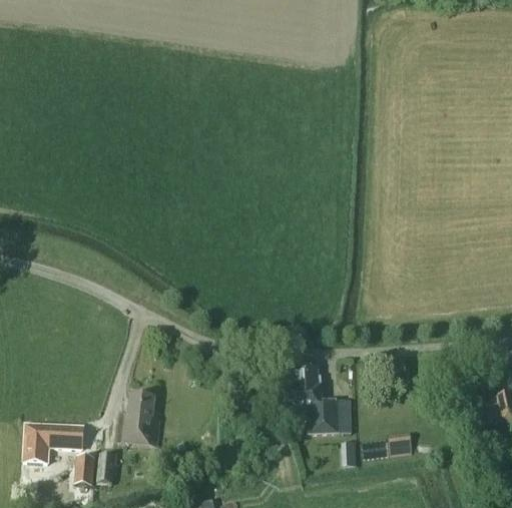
[(290,368),(291,377),(291,383),(284,384),(285,411),(305,410),(306,433),(350,432),(349,399),(337,400),(336,399),(319,400),(318,367),(290,368)]
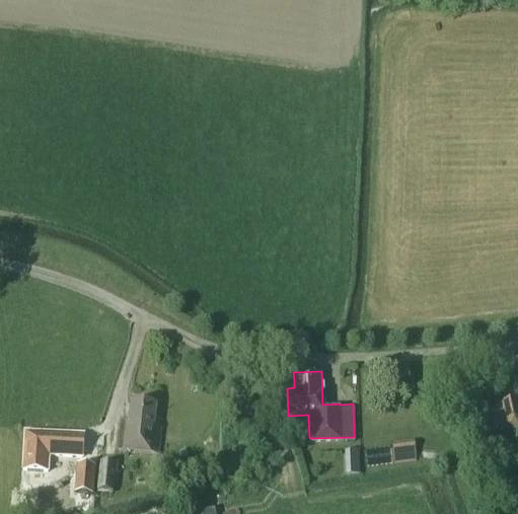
[(488,401),(493,429),(517,424),(517,405),(516,395),(488,401)]
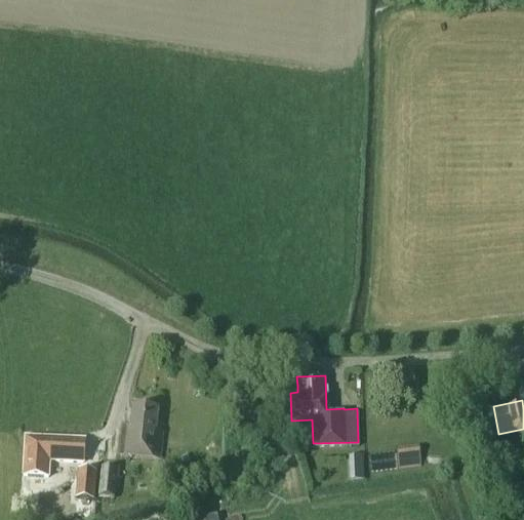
[(157,454),(160,429),(154,428),(156,405),(130,402),(128,424),(121,423),(118,450),(157,454)]
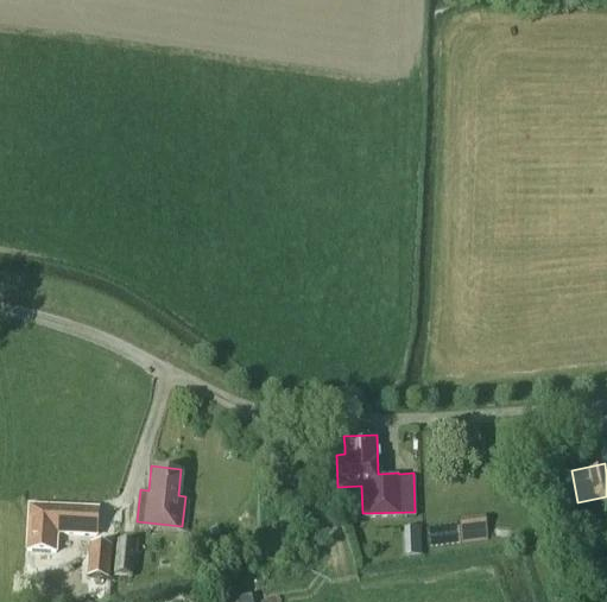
[(94,506),(38,504),(27,502),(24,546),(56,549),(57,527),(93,530),(94,506)]
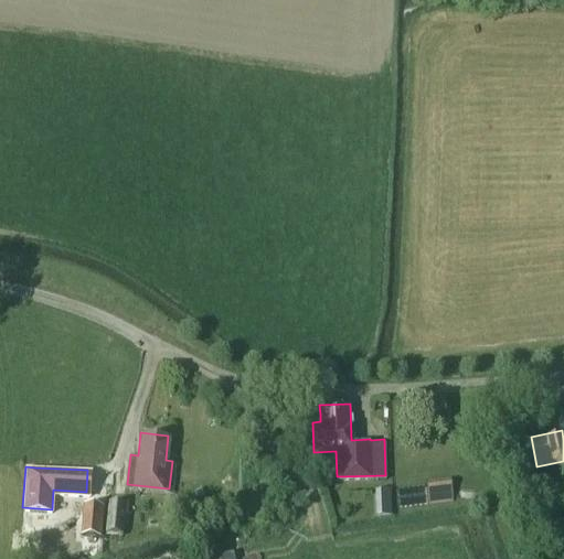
[(435,476),(423,477),(426,500),(438,498),(435,476)]
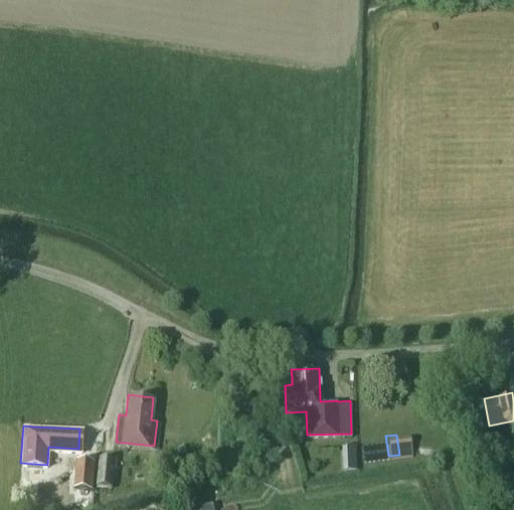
[(349,465),(363,464),(361,440),(348,441),(349,465)]
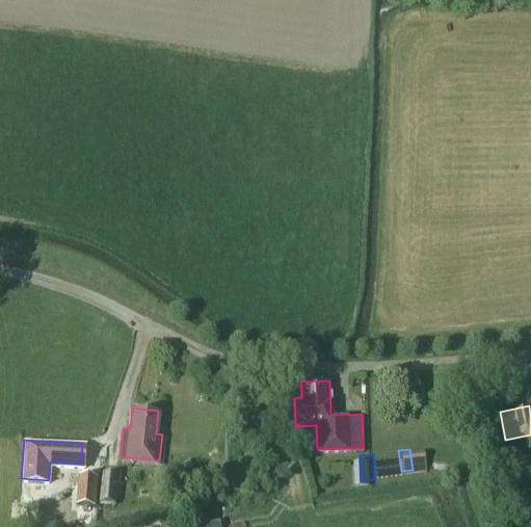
[(101,470),(98,499),(114,501),(117,471),(101,470)]
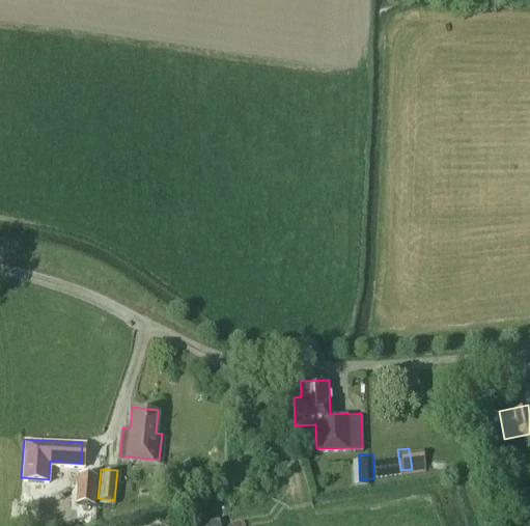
[(78,471),(76,501),(93,502),(95,472),(78,471)]
